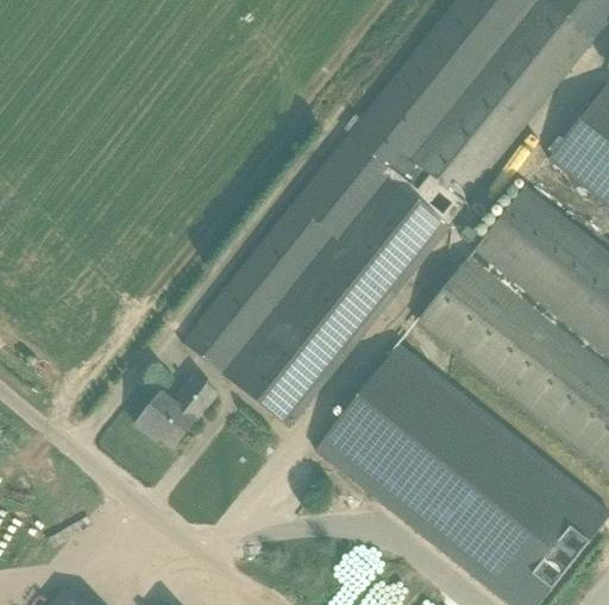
[(427,174),(462,201),(608,14),(608,0),(454,0),(360,119),(349,133),(347,136),(387,168),(414,189),(427,174)]
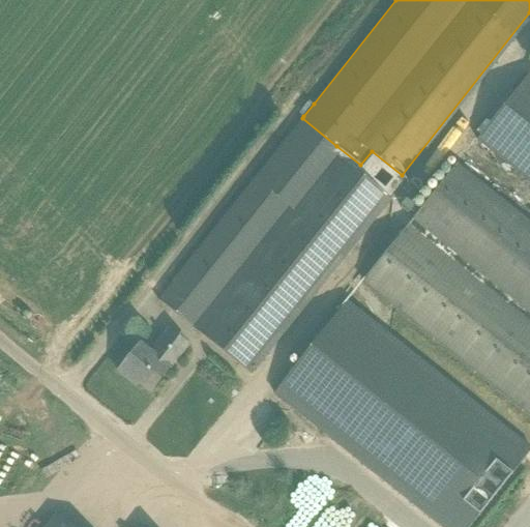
[(529,70),(476,138),(529,180),(529,70)]
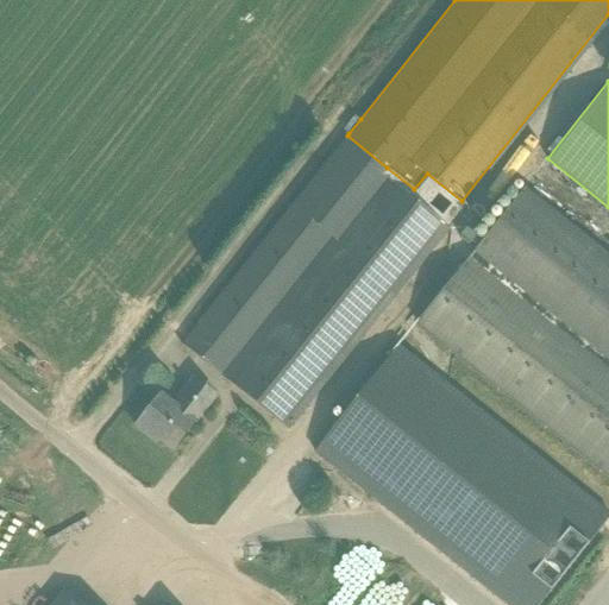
[(357,115),(345,131),(349,133),(360,119),(357,115)]
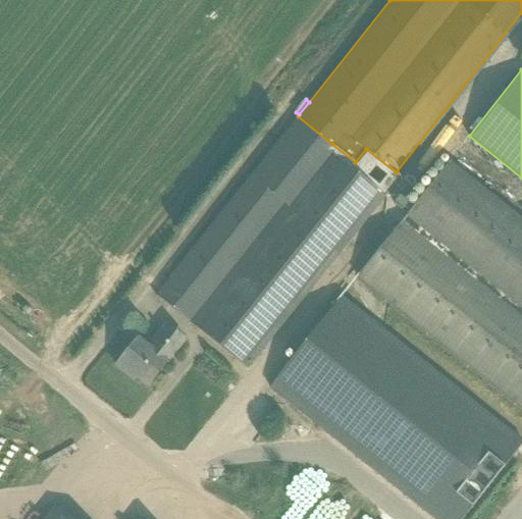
[(399,175),(396,172),(366,149),(355,162),(331,144),(298,116),(297,116),(251,174),(156,293),(190,319),(248,365),(399,175)]
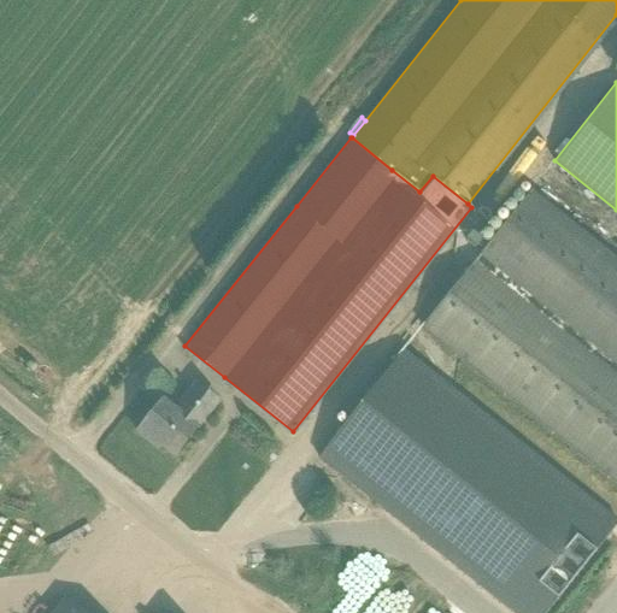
[(616,257),(532,188),(493,236),(422,325),(616,481),(616,257)]
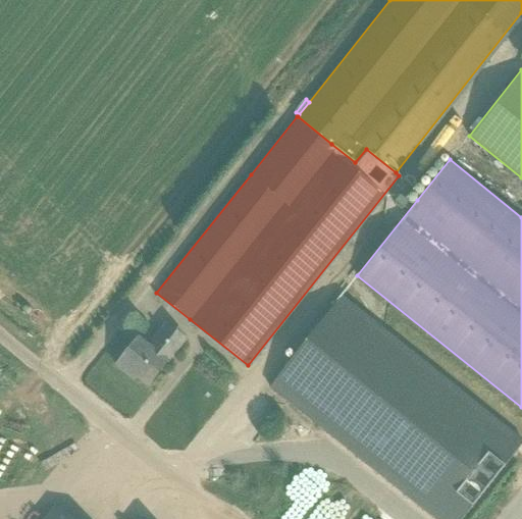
[(460,518),(521,442),(521,439),(341,296),(269,384),(436,518),(460,518)]
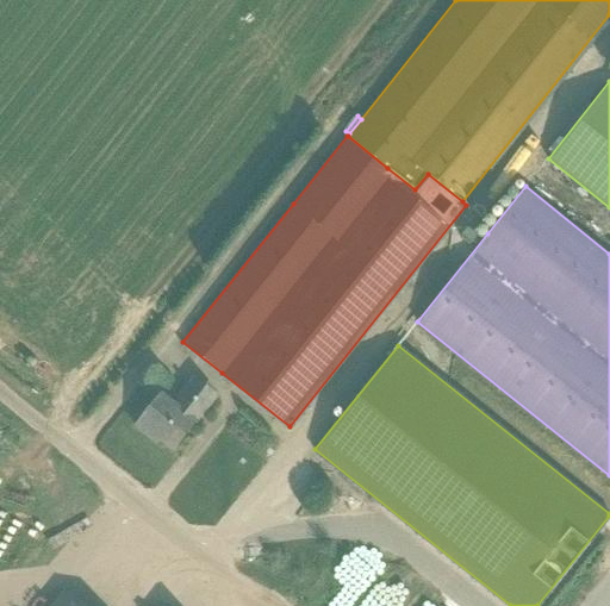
[(173,404),(160,393),(135,425),(149,436),(151,432),(173,449),(216,394),(193,376),(182,389),(184,391),(173,404)]
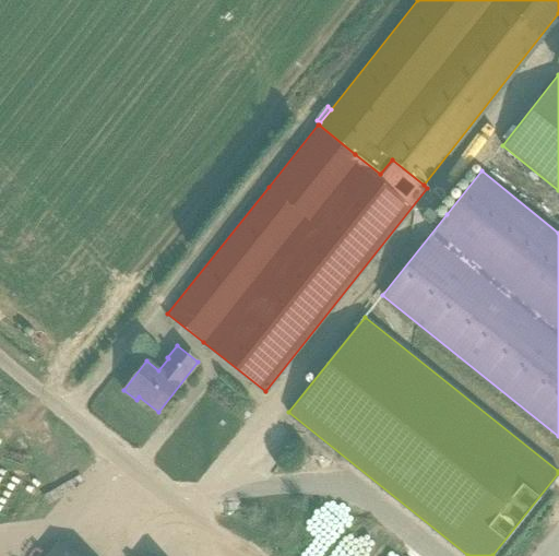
[(155,555),(154,554),(152,555),(76,555),(59,542),(46,555),(155,555)]
